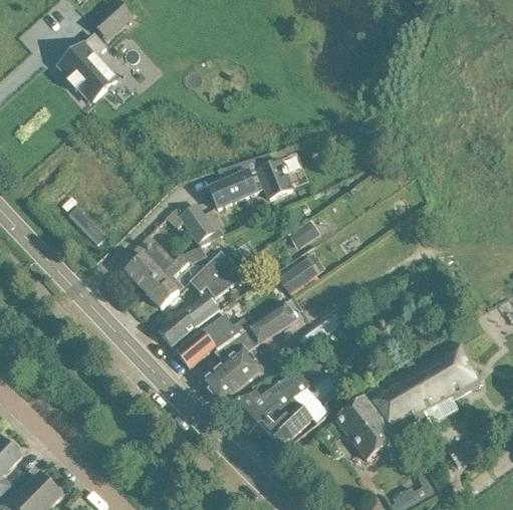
[(100,31),(125,9),(117,0),(113,0),(90,20),(100,31)]
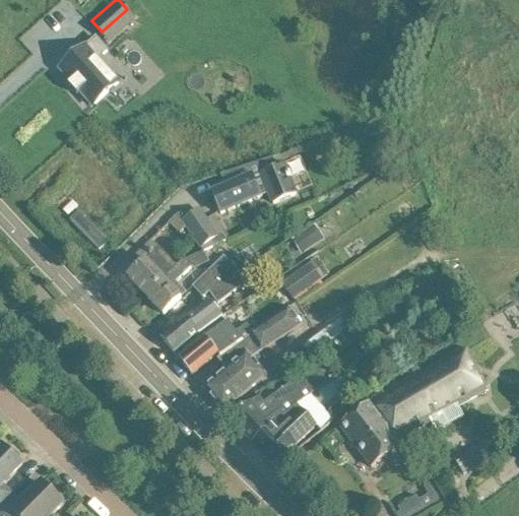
[(95,35),(59,66),(61,69),(63,67),(64,66),(64,67),(74,77),(68,82),(76,91),(77,89),(79,88),(80,89),(91,103),(117,79),(104,64),(95,56),(96,55),(106,47),(106,46),(104,44),(95,35)]
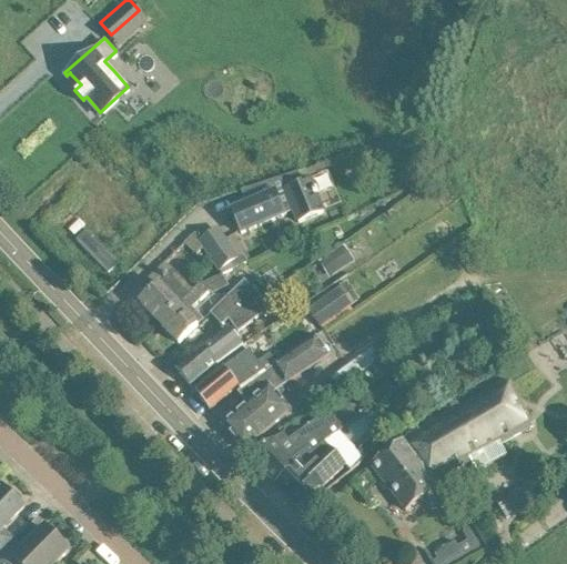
[(245,202),(231,209),(240,230),(293,208),(297,219),(322,208),(315,191),(317,190),(315,185),(313,187),(309,174),(285,184),(281,173),(240,188),(245,202)]
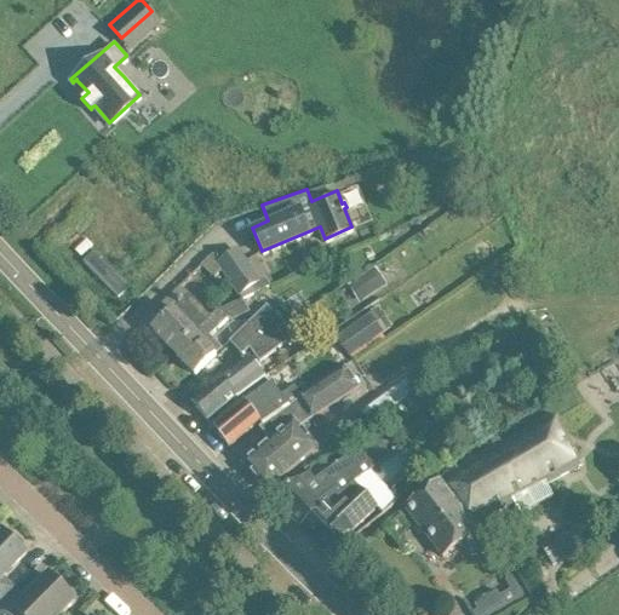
[(129,282),(93,247),(81,259),(116,294),(129,282)]
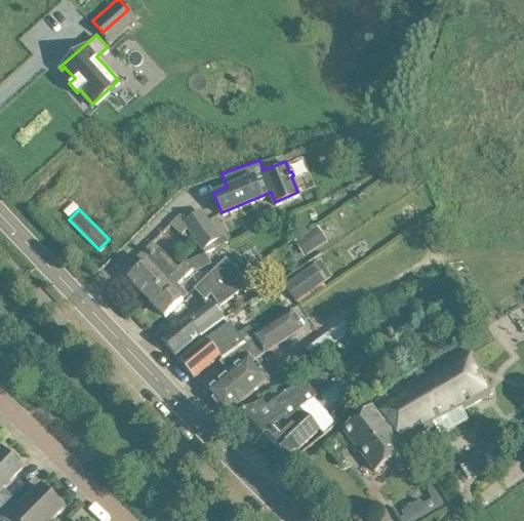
[(223,232),(218,235),(200,209),(184,221),(201,247),(204,251),(229,239),(223,232)]
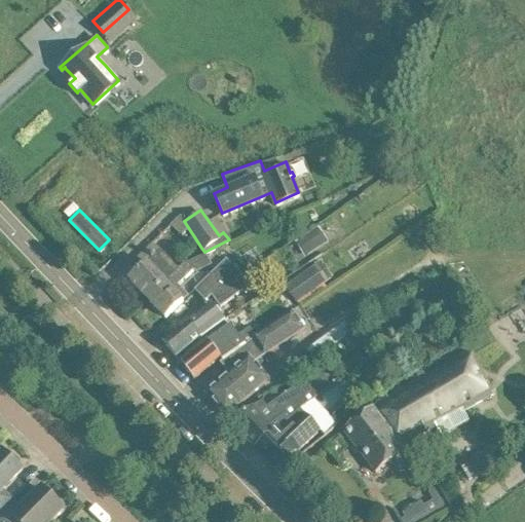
[(146,296),(178,266),(159,248),(128,277),(146,296)]
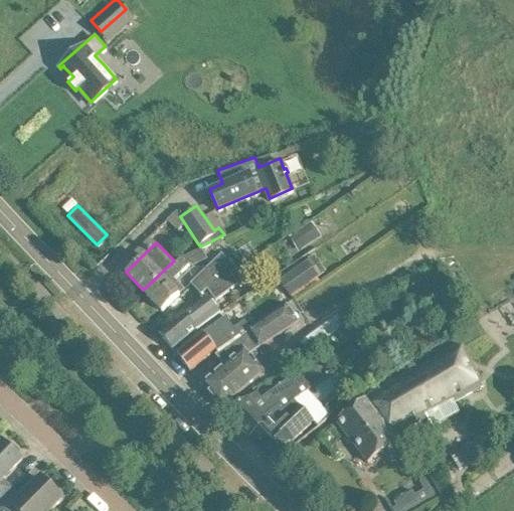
[(192,260),(206,253),(203,246),(189,252),(192,260)]
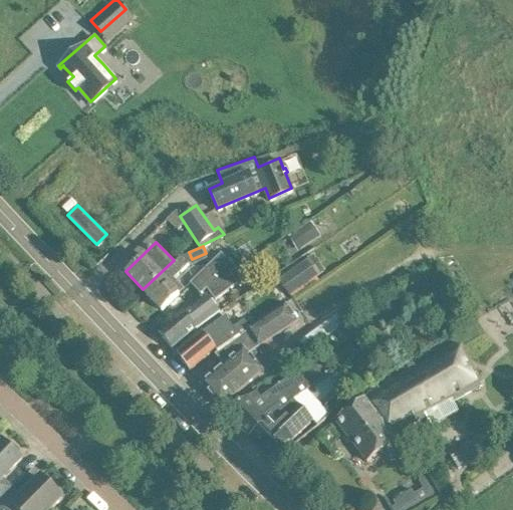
[(220,250),(189,280),(200,291),(206,285),(207,286),(229,270),(235,266),(220,250)]
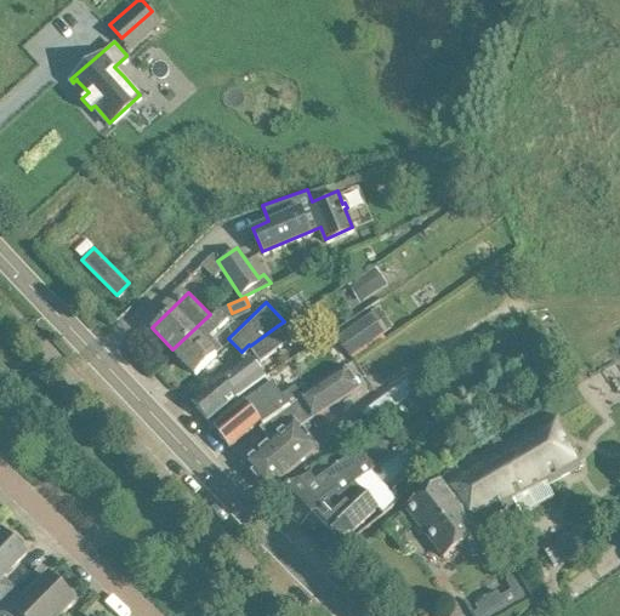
[(210,314),(172,349),(194,372),(222,346),(211,334),(220,324),(219,324),(228,315),(220,307),(215,309),(210,314)]
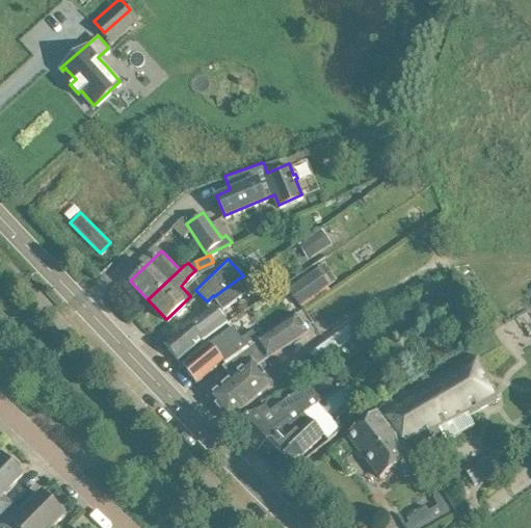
[(298,304),(332,280),(325,271),(321,274),(316,266),(287,287),(298,304)]
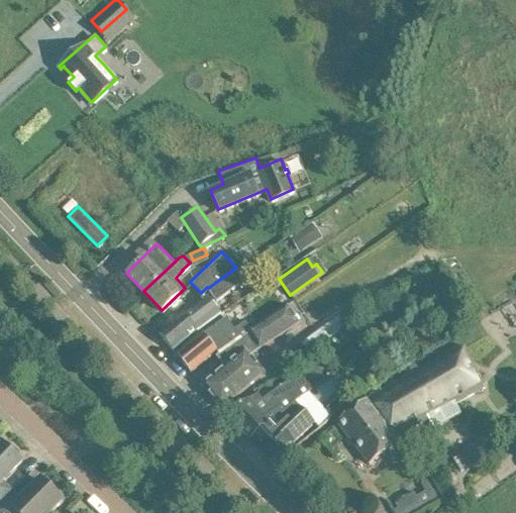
[(230,272),(208,288),(215,298),(237,282),(230,272)]
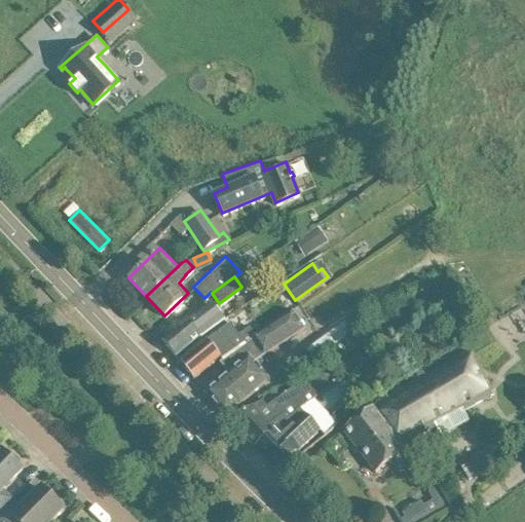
[(186,318),(177,325),(161,338),(175,355),(223,315),(213,304),(190,323),(186,318)]
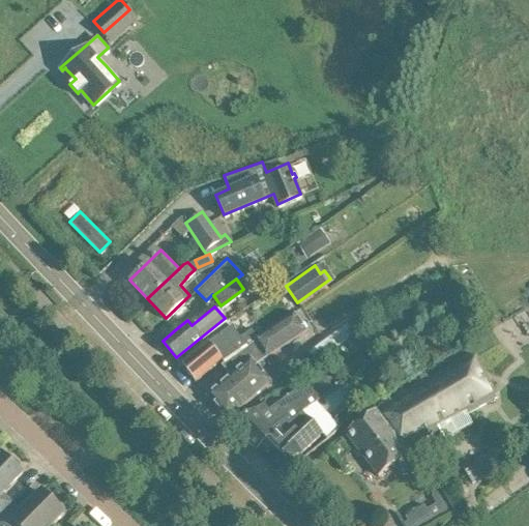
[(226,416),(269,379),(255,362),(307,331),(296,313),(254,338),(255,339),(246,343),(224,360),(221,362),(230,374),(207,393),(226,416)]
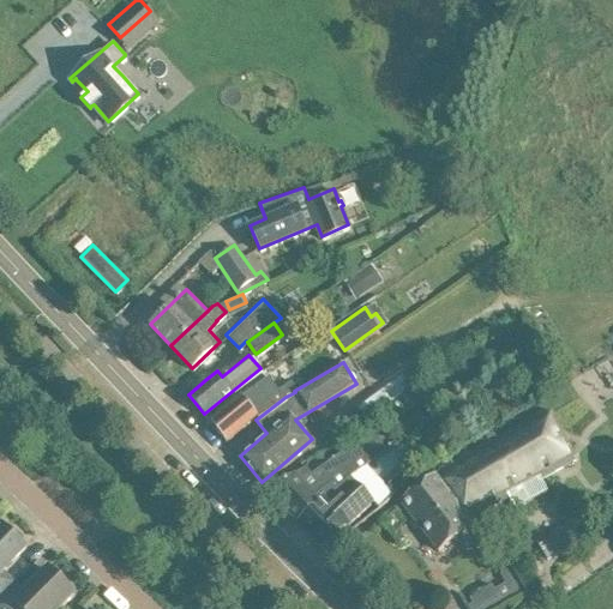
[(362,418),(416,378),(408,367),(354,408),(362,418)]
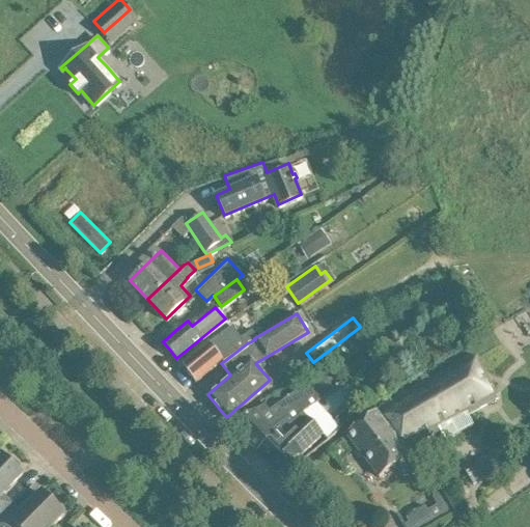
[(229,323),(196,350),(180,362),(194,380),(221,358),(224,361),(247,343),(229,323)]
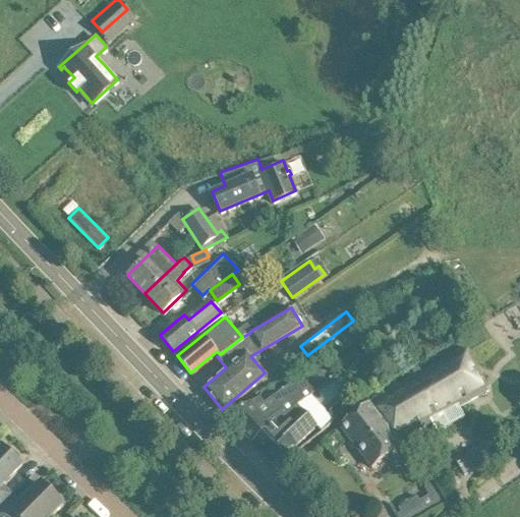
[(430,342),(419,341),(418,349),(429,350),(430,342)]
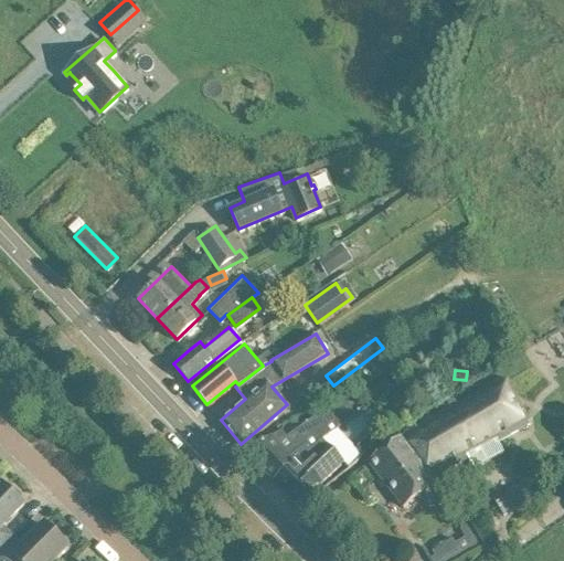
[(503,374),(440,411),(404,433),(421,454),(428,450),(440,469),(467,455),(472,466),(502,450),(497,438),(529,421),(503,374)]
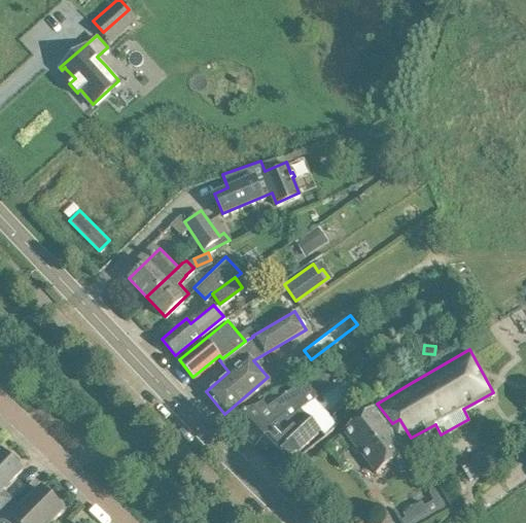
[(242,412),(231,420),(239,430),(254,446),(266,434),(257,425),(268,418),(271,421),(277,417),(285,411),(288,415),(300,407),(331,384),(318,367),(266,405),(259,398),(246,408),(242,412)]
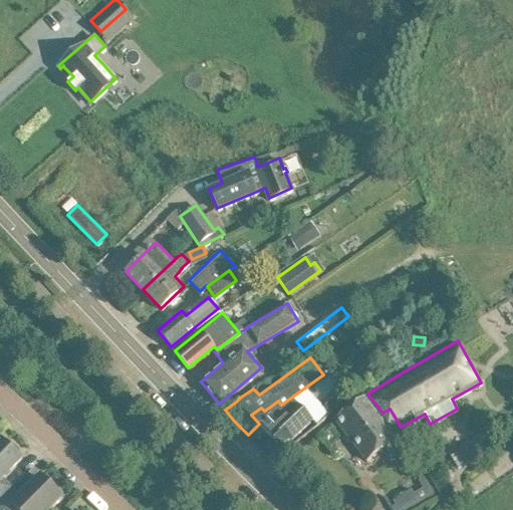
[(336,391),(322,405),(329,412),(337,404),(344,398),(336,391)]
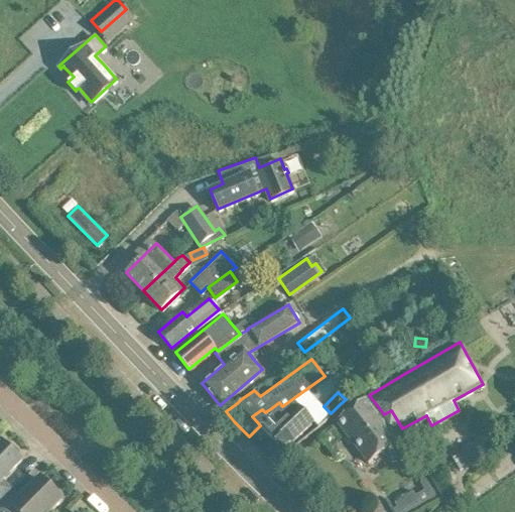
[(369,395),(365,397),(336,419),(368,462),(397,438),(393,433),(402,428),(391,410),(384,414),(369,395)]
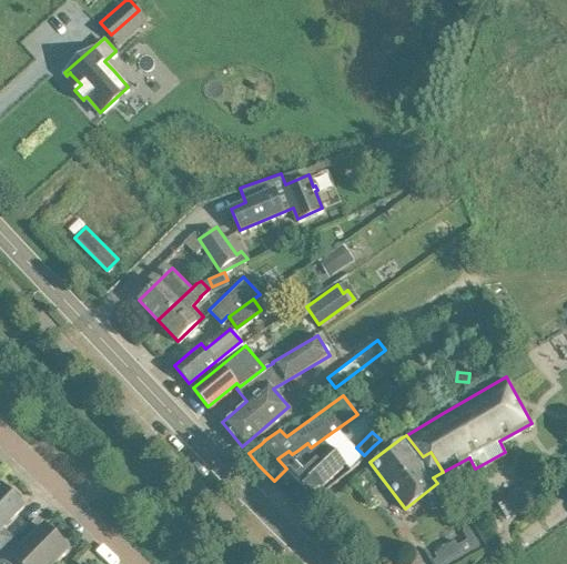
[(286,469),(274,481),(286,494),(306,476),(316,487),(319,486),(345,461),(328,444),(323,439),(311,447),(307,443),(299,450),(292,454),(289,451),(277,459),(286,469)]
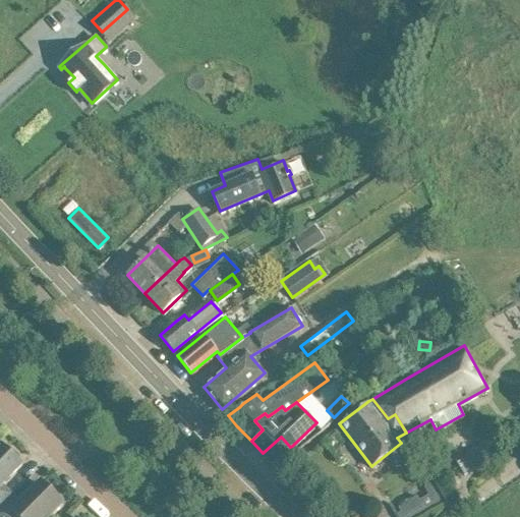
[(493,435),(454,458),(463,472),(501,449),(493,435)]
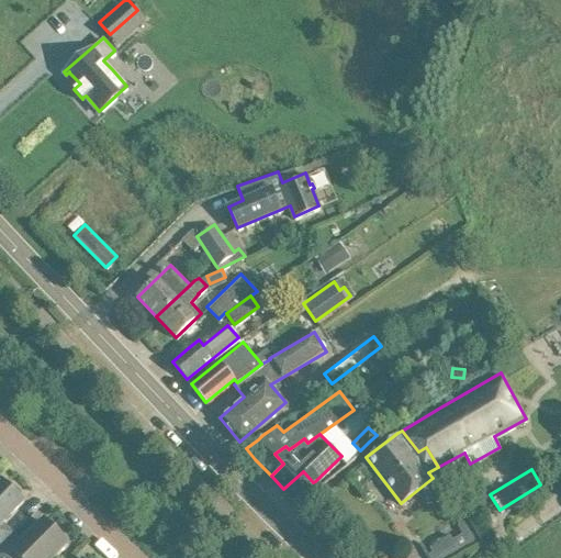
[(0,544),(12,532),(1,521),(22,499),(19,495),(20,493),(20,490),(12,482),(9,482),(7,483),(0,477),(0,544)]
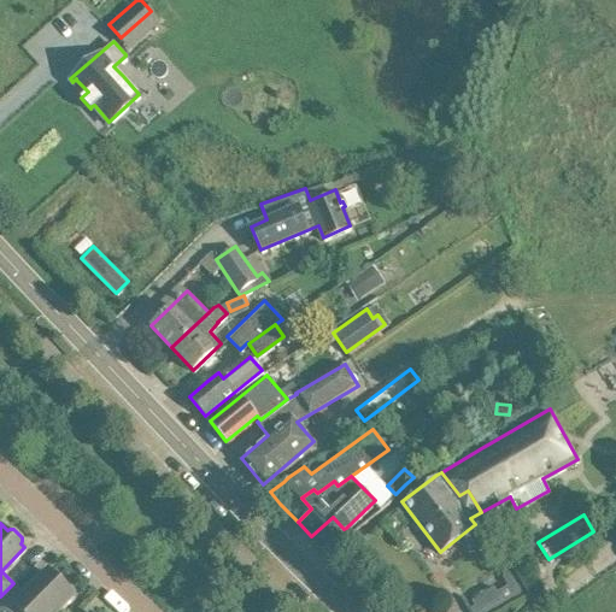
[(72,594),(65,587),(69,584),(58,574),(54,576),(47,569),(24,593),(13,583),(0,596),(0,611),(56,611),(72,594)]
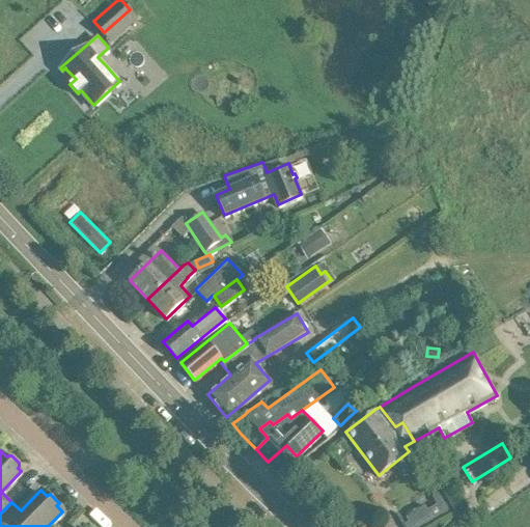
[(439,491),(431,495),(437,502),(443,498),(439,491)]
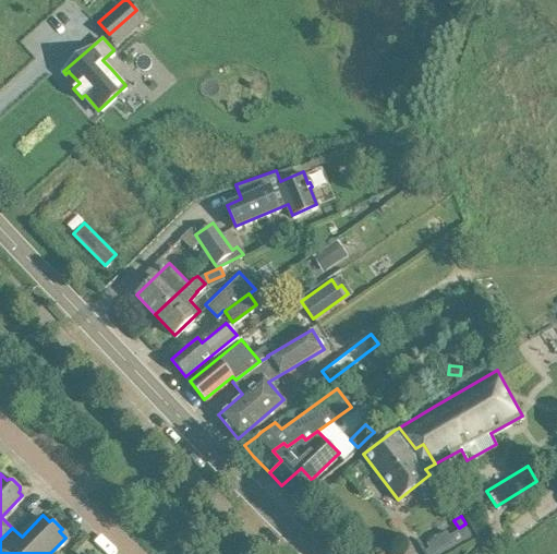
[(446,530),(426,542),(433,553),(444,553),(456,548),(448,534),(446,530)]
